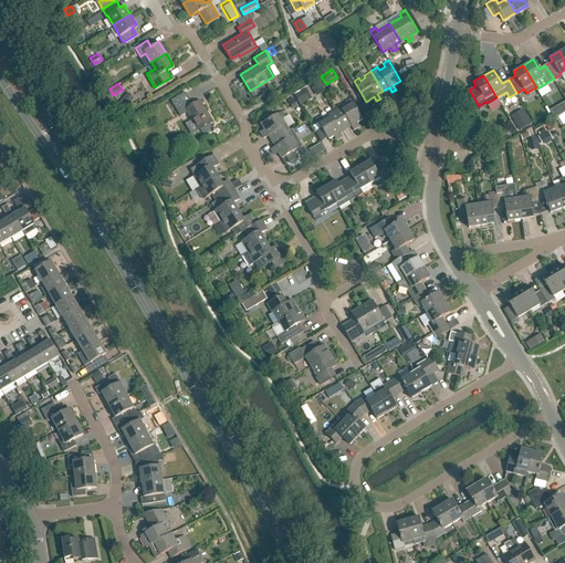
[(300,103),(311,96),(304,86),(293,93),(300,103)]
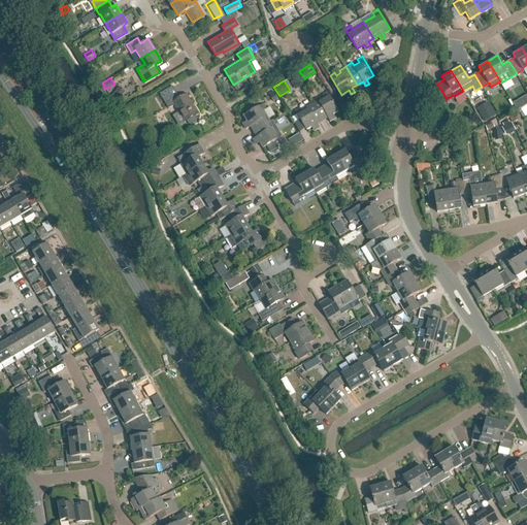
[(117,99),(124,90),(118,85),(110,94),(117,99)]
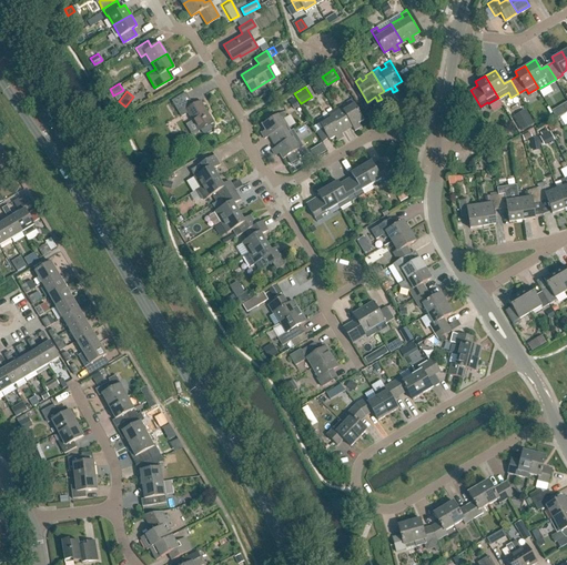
[(210,122),(213,121),(200,99),(192,103),(185,91),(171,99),(181,114),(186,111),(198,130),(200,129),(202,131),(204,132),(211,129),(211,125),(210,122)]
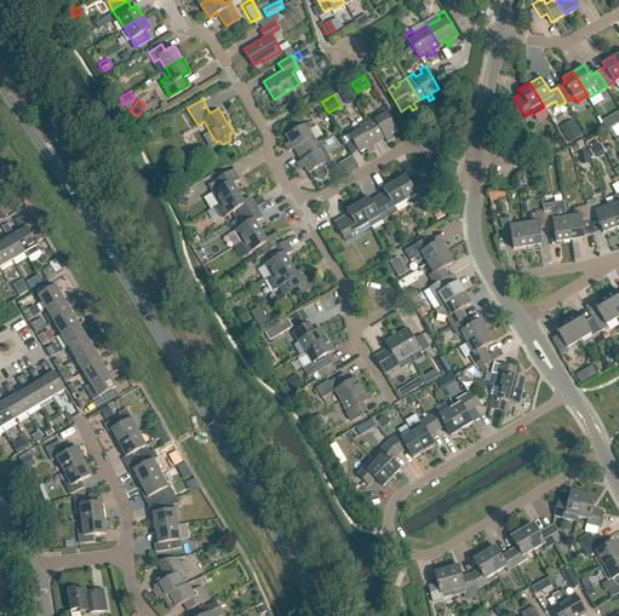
[(320,117),(325,114),(320,104),(314,108),(320,117)]
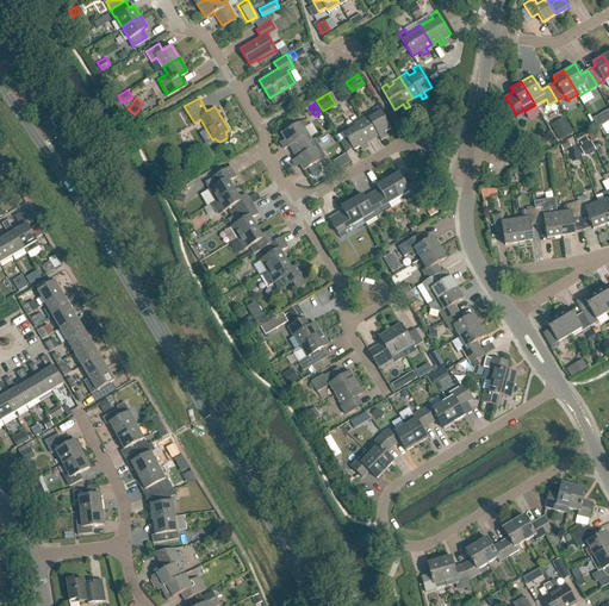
[(366,111),(359,116),(372,138),(378,135),(380,138),(385,136),(383,131),(391,126),(377,104),(372,107),(373,111),(367,114),(366,111)]
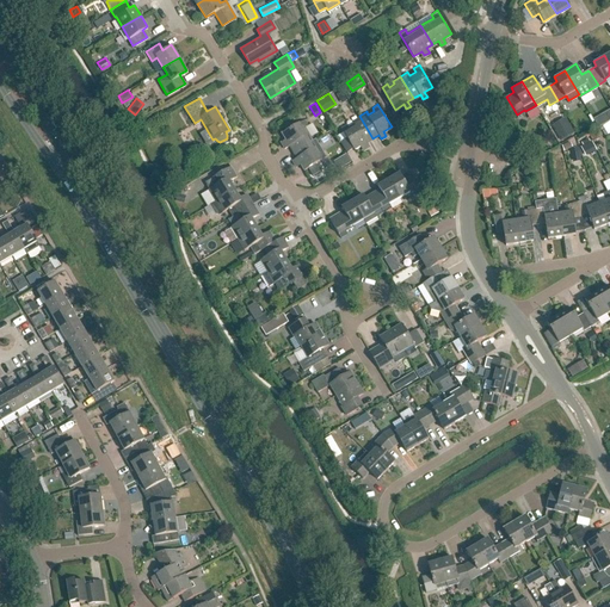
[(597,124),(609,115),(609,111),(607,106),(591,116),(597,124)]
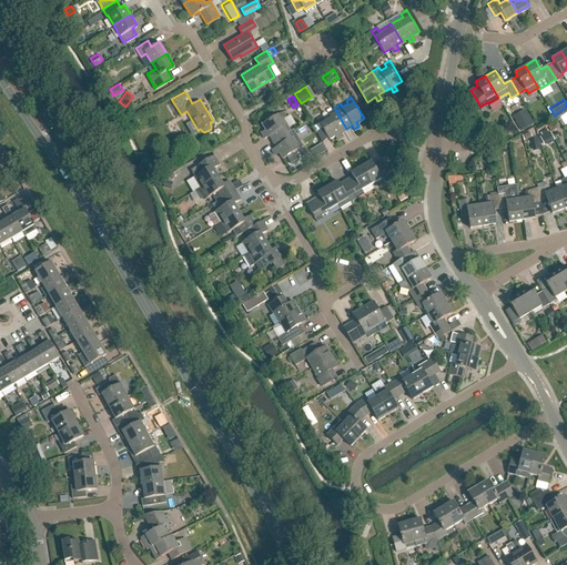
[(341,132),(346,129),(334,108),(327,112),(328,114),(323,118),(322,114),(316,118),(328,139),(336,134),(338,139),(343,135),(341,132)]
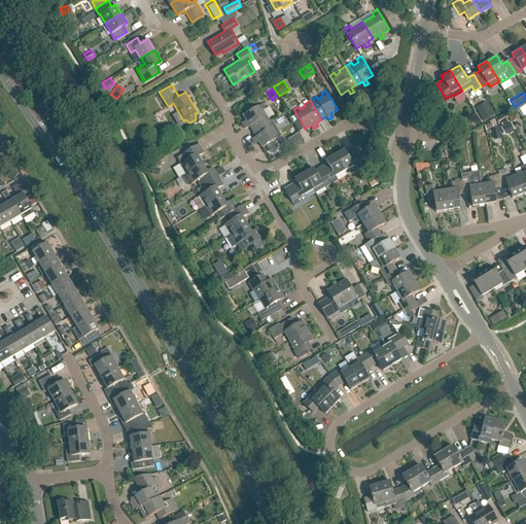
[(493,112),(486,100),(475,107),(482,119),(493,112)]
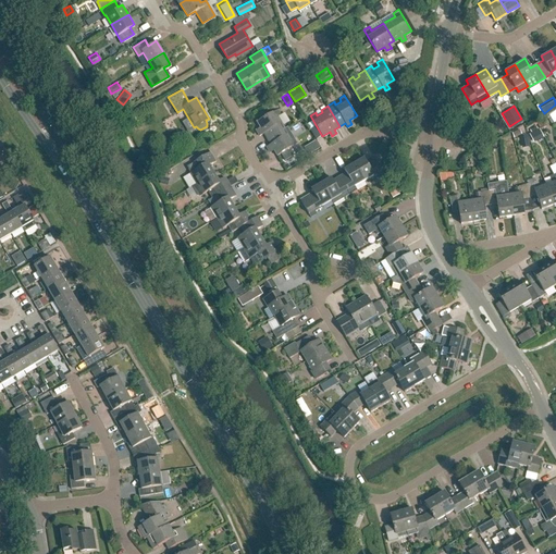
[(263,132),(267,137),(284,126),(278,114),(280,112),(278,108),(257,120),(261,127),(257,130),(259,134),(263,132)]
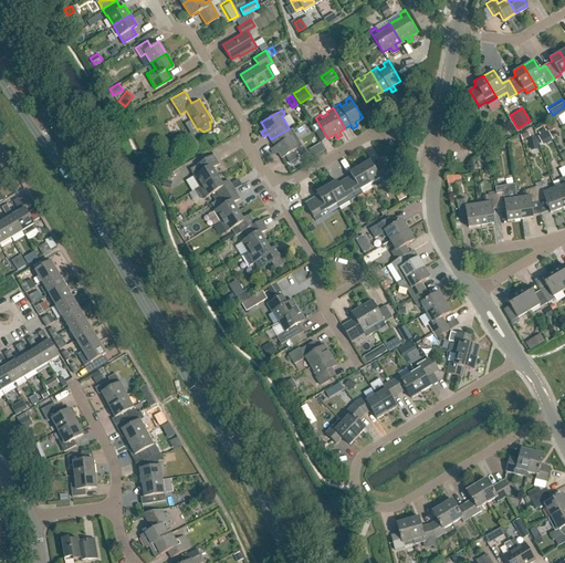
[(560,122),(564,118),(564,116),(562,110),(555,114),(560,122)]
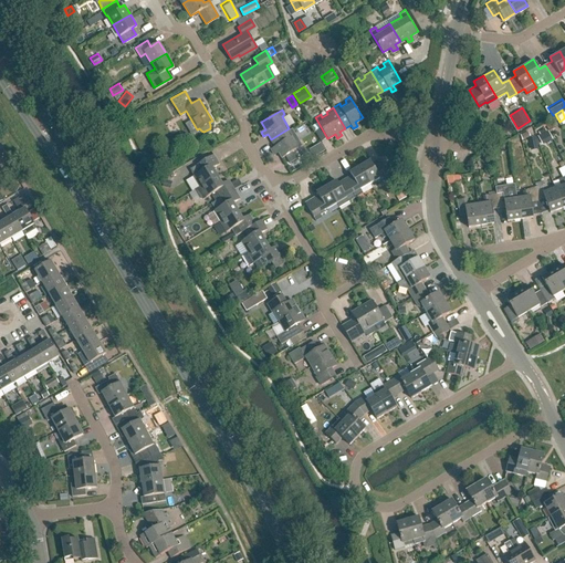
[(289,128),(271,139),(274,145),(270,147),(272,152),(276,148),(282,156),(284,155),(289,162),(301,155),(306,150),(300,138),(296,141),(289,128)]
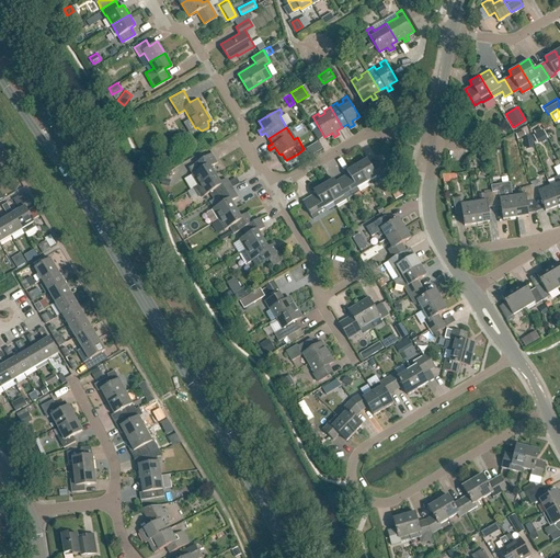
[(537,141),(547,136),(543,128),(540,128),(535,132),(532,133),(537,141)]
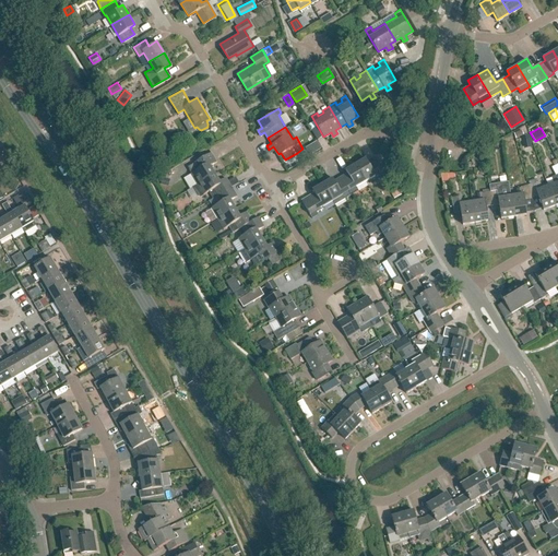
[(489,141),(496,138),(491,131),(485,134),(489,141)]
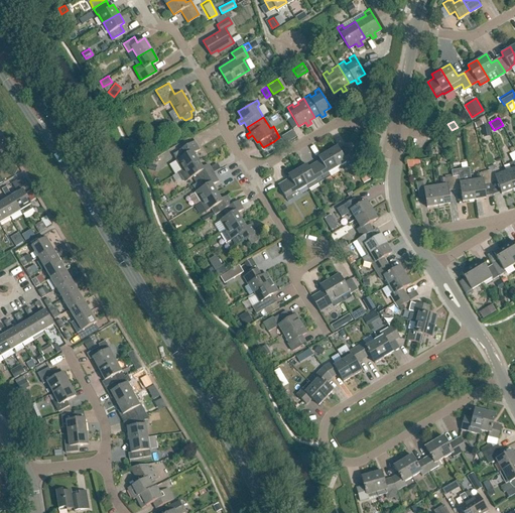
[(290,129),(287,131),(285,127),(279,131),(284,141),(293,135),(290,129)]
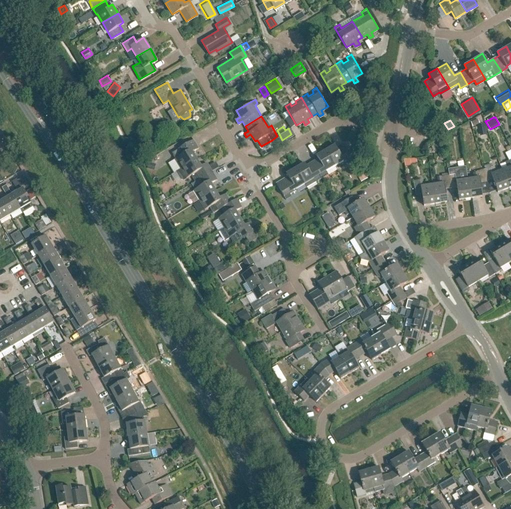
[(197,147),(192,138),(171,151),(175,157),(174,158),(180,167),(196,158),(192,150),(197,147)]
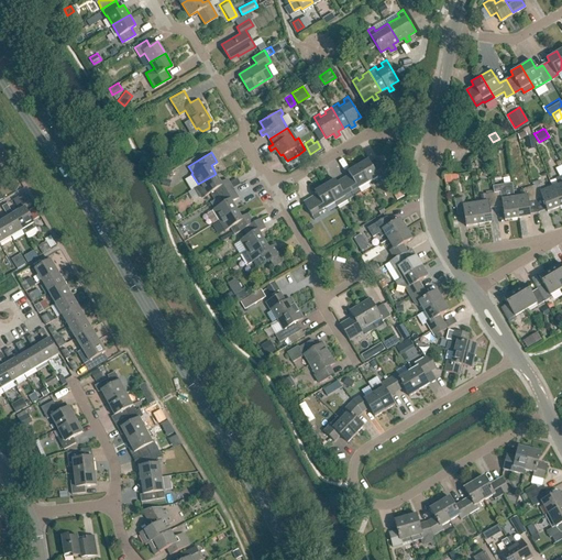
[(377,176),(385,172),(376,158),(371,162),(367,157),(357,164),(367,182),(377,175),(377,176)]
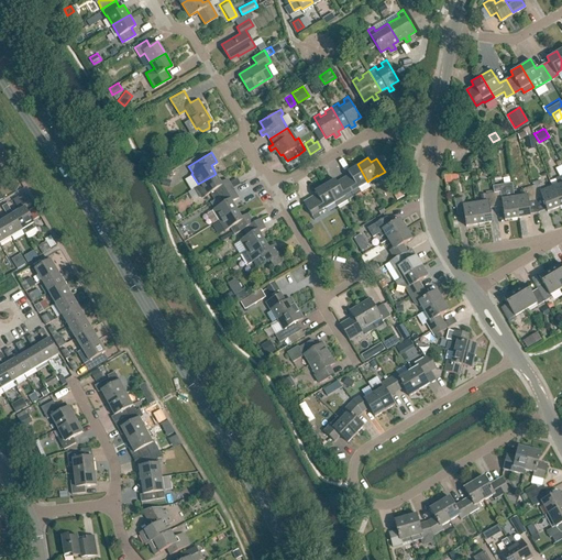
[(357,187),(367,182),(357,164),(348,169),(350,174),(343,178),(351,191),(359,187),(357,187)]
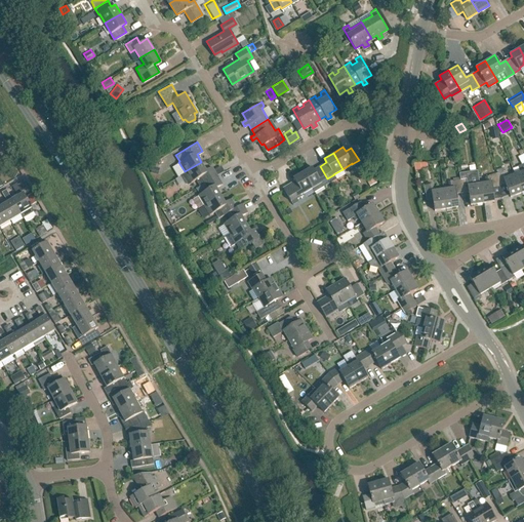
[(519,170),(514,172),(521,191),(523,190),(523,161),(521,163),(517,164),(519,170)]
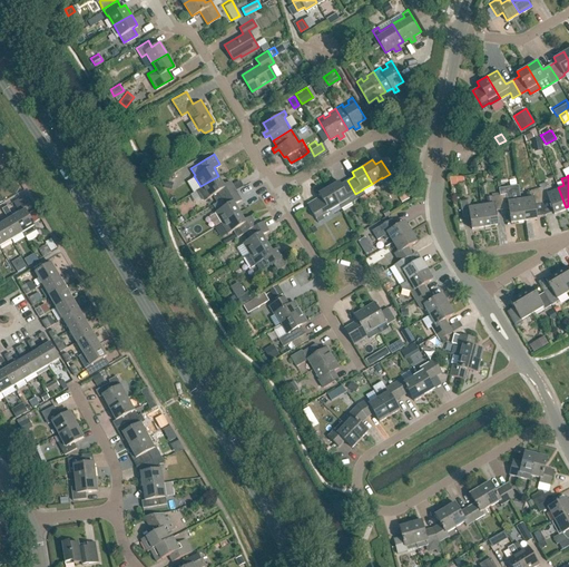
[(218,176),(200,186),(196,189),(202,198),(204,198),(212,194),(216,201),(222,197),(235,189),(229,179),(223,184),(218,176)]
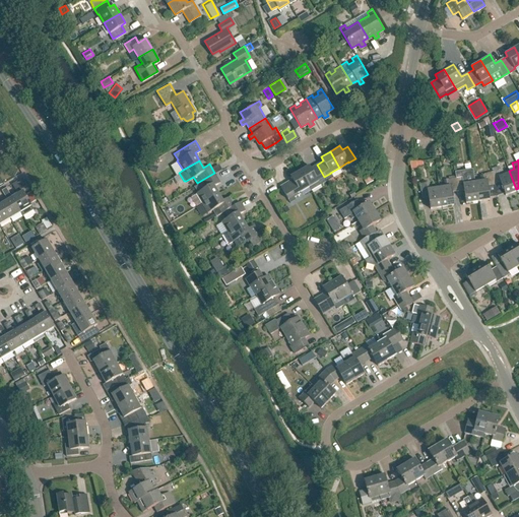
[(155,172),(157,165),(150,163),(148,170),(155,172)]
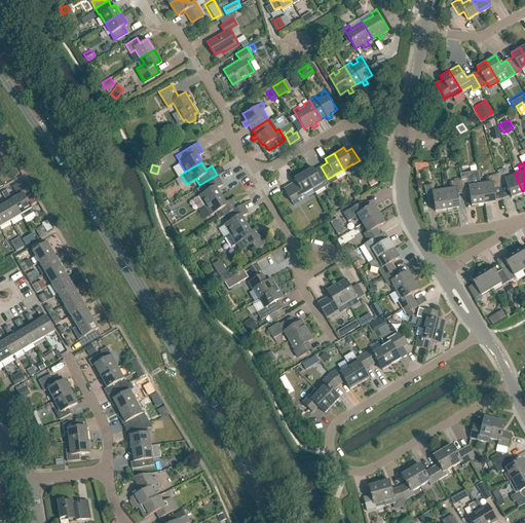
[(314,170),(312,165),(302,172),(312,188),(314,191),(330,182),(328,179),(321,166),(314,170)]
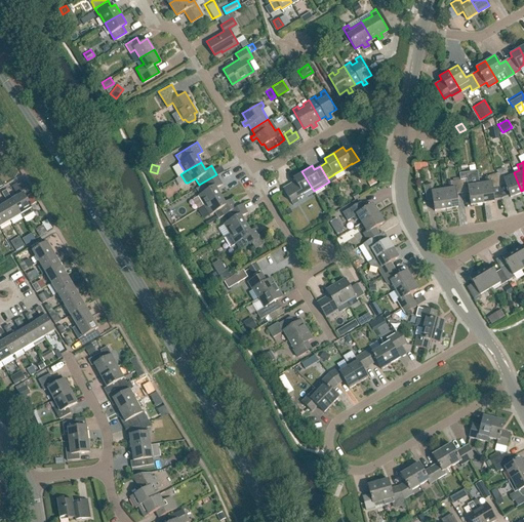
[(14,176),(17,170),(10,166),(7,172),(14,176)]
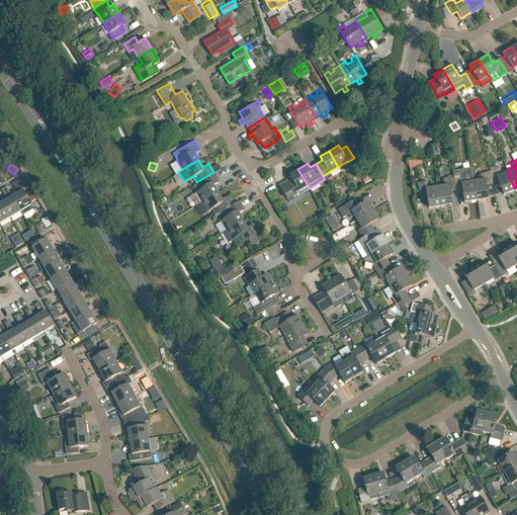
[(489,170),(492,183),(498,180),(502,192),(514,188),(507,170),(502,172),(499,166),(496,168),(495,164),(489,166),(490,169),(489,170)]
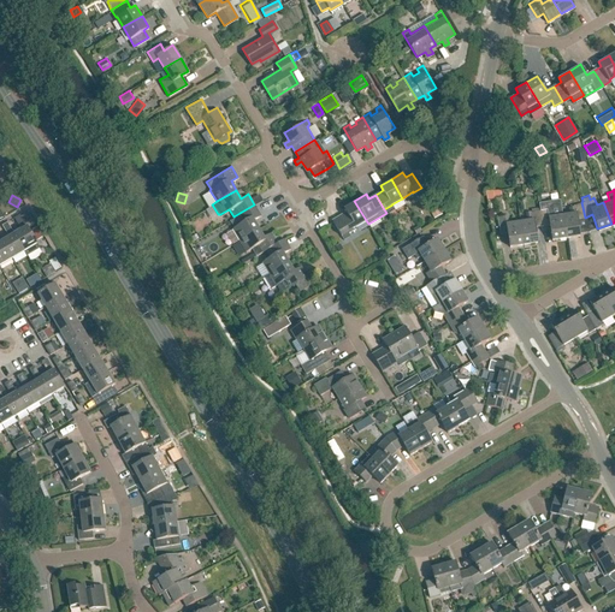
[(538,201),(539,209),(542,224),(549,223),(551,238),(565,236),(562,213),(561,214),(560,198),(538,201)]
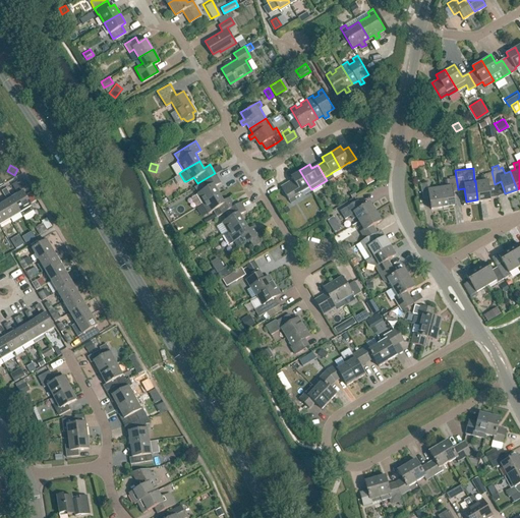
[(299,170),(291,175),(293,179),(287,183),(281,186),(288,199),(294,195),(301,191),(300,190),(309,186),(299,170)]
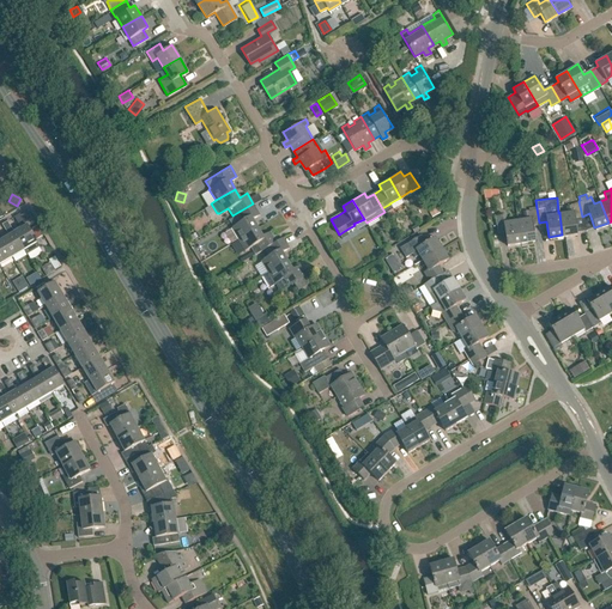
[(565,212),(559,212),(562,235),(576,233),(574,218),(582,217),(579,201),(570,203),(570,205),(565,205),(565,212)]
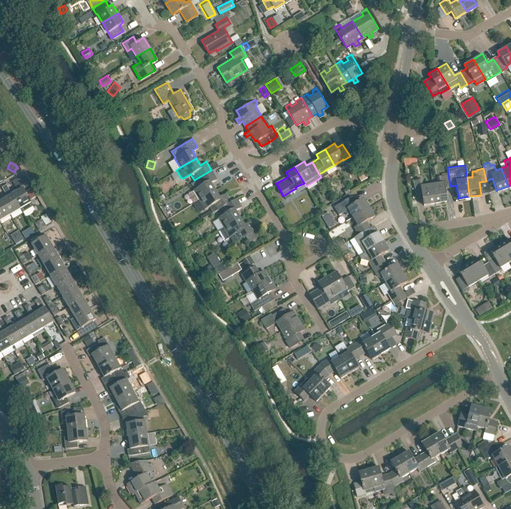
[(360,180),(366,176),(362,169),(356,173),(360,180)]
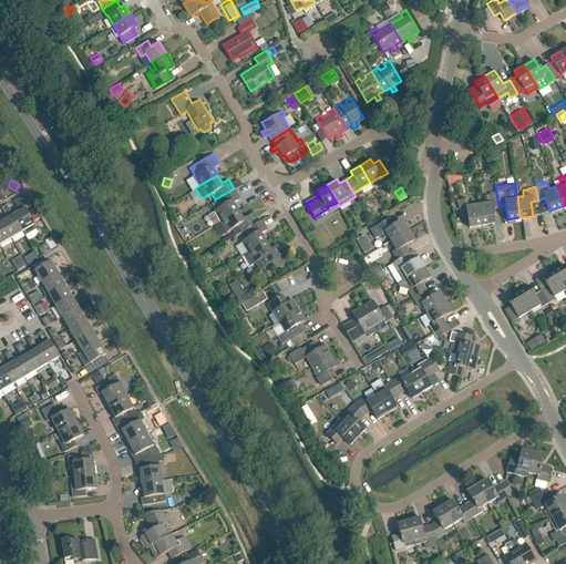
[(238,209),(233,202),(239,197),(234,188),(220,196),(225,203),(214,209),(219,221),(238,209)]
